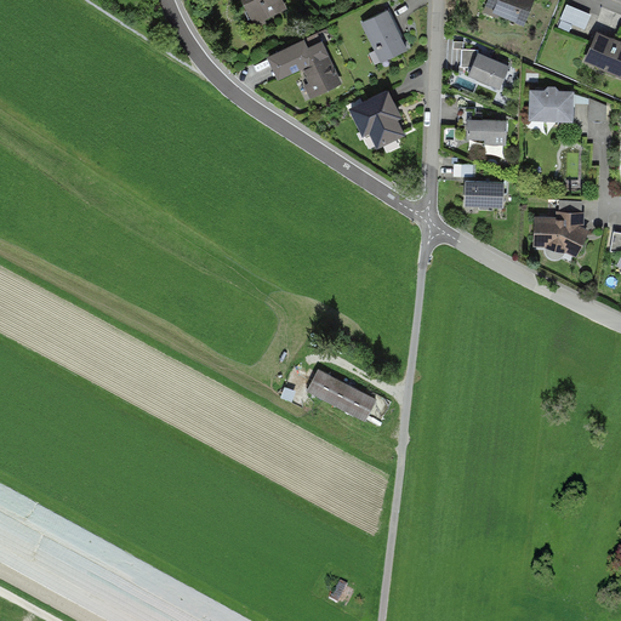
[(280,0),(240,0),(254,26),(285,10),(280,0)]
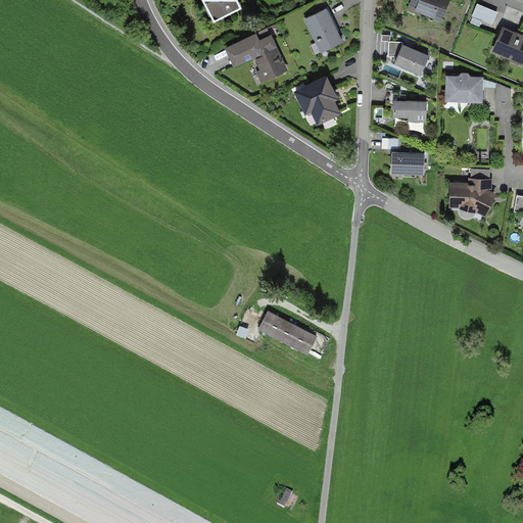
[(450,0),(407,0),(405,5),(442,20),(450,0)]
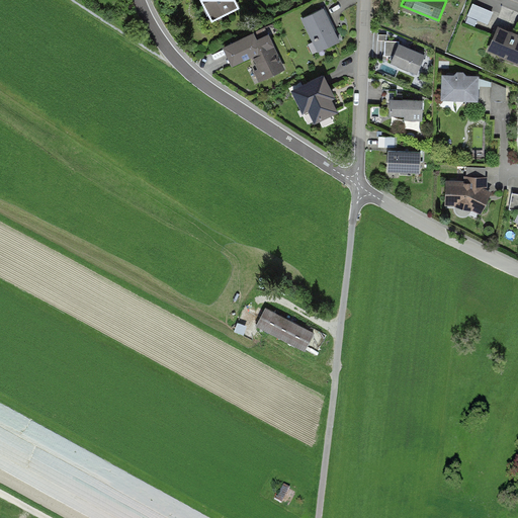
[(493,12),(472,3),(465,19),(486,27),(493,12)]
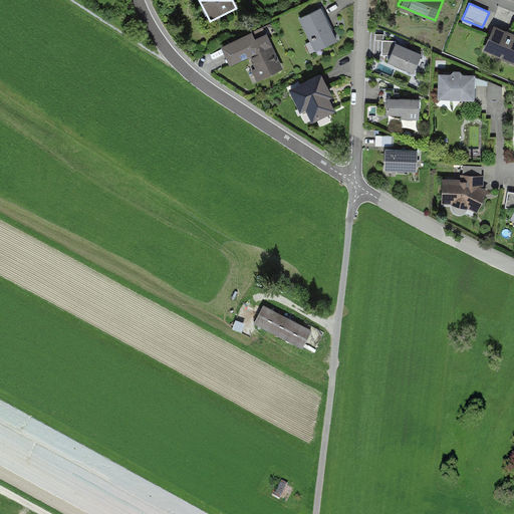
[(338,41),(322,7),(298,18),(314,52),(338,41)]
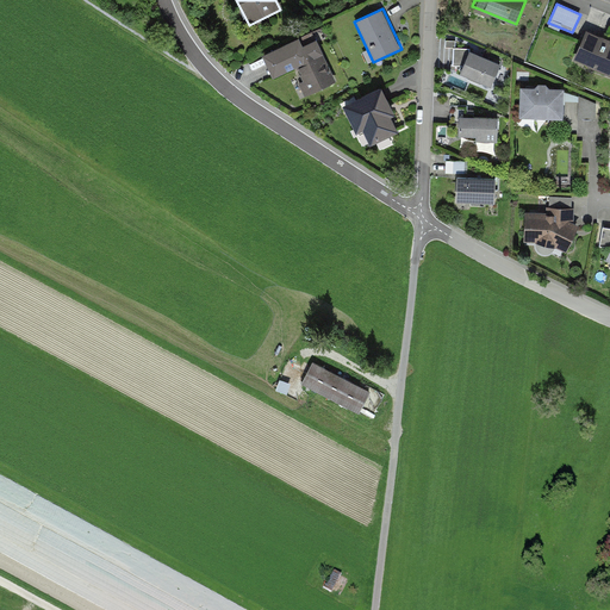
[(609,36),(584,27),(572,61),(609,75),(609,36)]
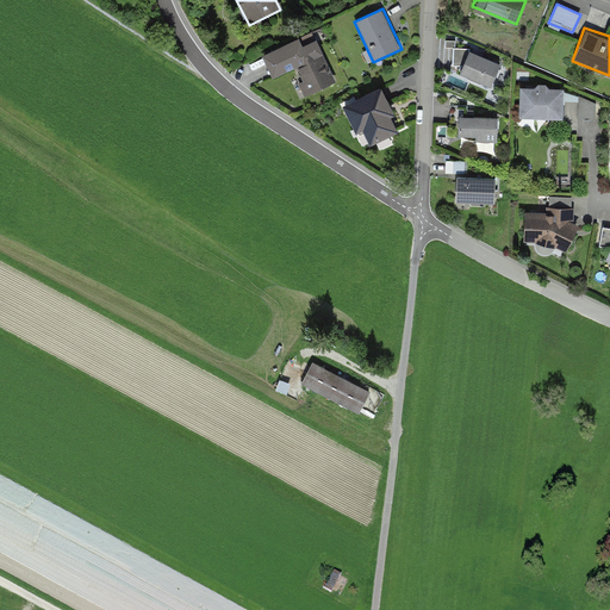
[(338,83),(317,39),(285,55),(306,99),(338,83)]
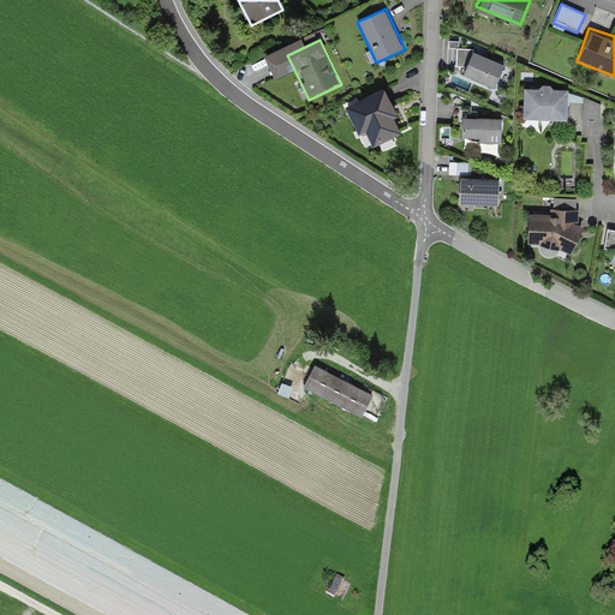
[(506,65),(472,52),(463,75),(496,89),(506,65)]
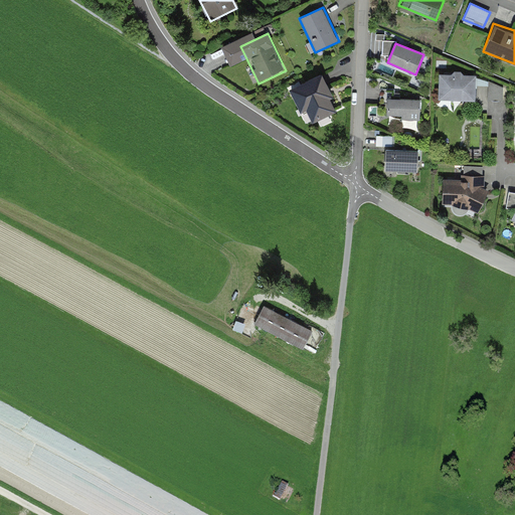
[(476,75),(440,74),(439,99),(475,101),(476,75)]
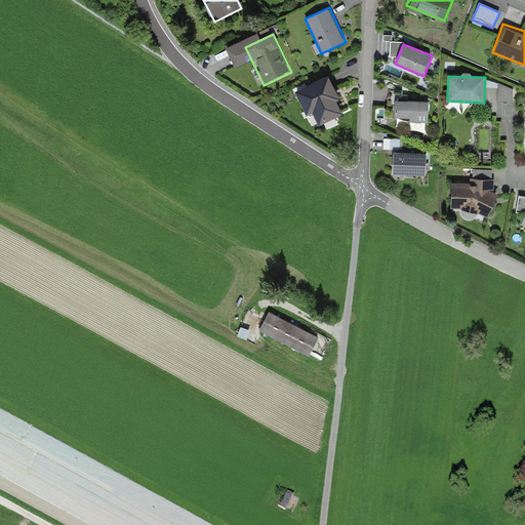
[(329,77),(295,91),(313,130),(347,116),(329,77)]
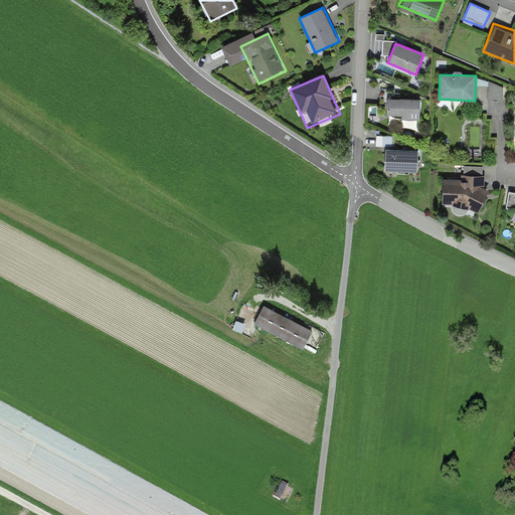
[(489,99),(504,100),(505,82),(490,81),(489,99)]
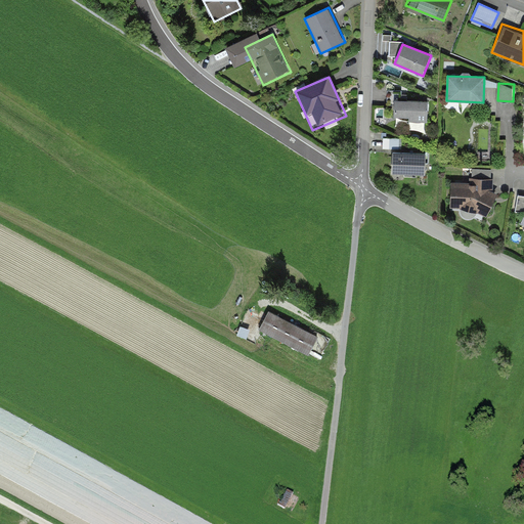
[(430,102),(393,100),(392,118),(429,120),(430,102)]
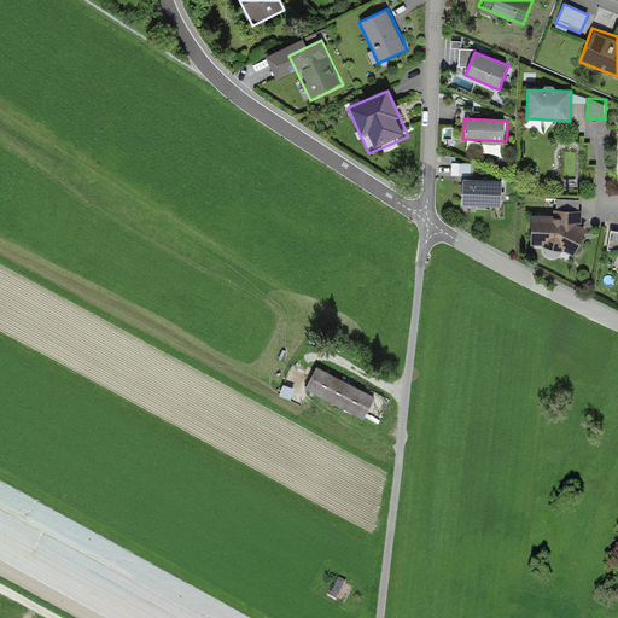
[(454,162),(454,174),(474,174),(474,162),(454,162)]
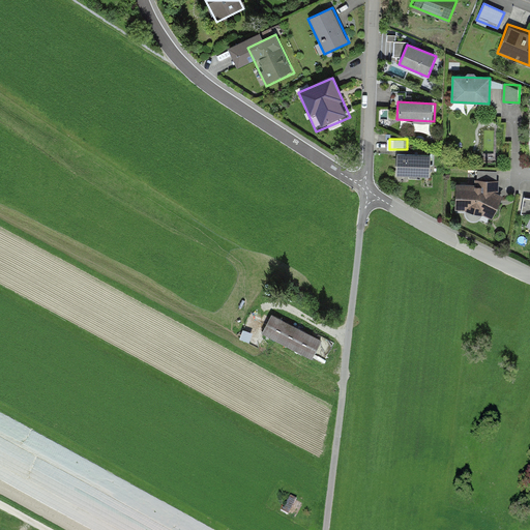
[(432,155),(395,154),(394,179),(431,180),(432,155)]
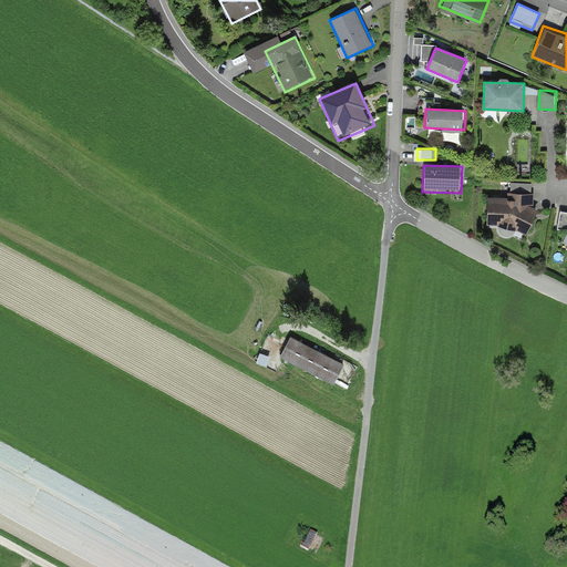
[(490,198),(490,226),(527,235),(539,212),(534,210),(534,195),(508,194),(508,199),(490,198)]
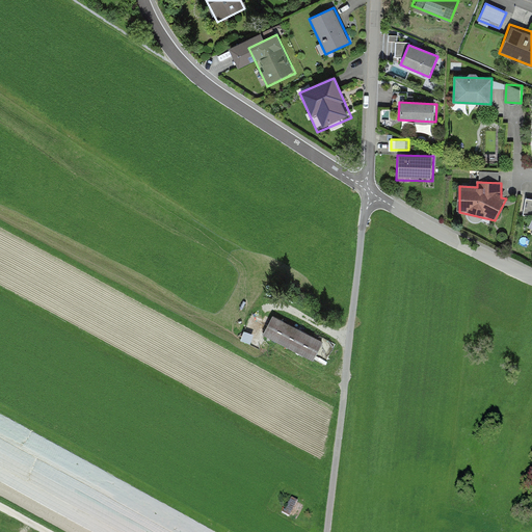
[(263,331),(313,358),(323,340),(273,313),(263,331)]
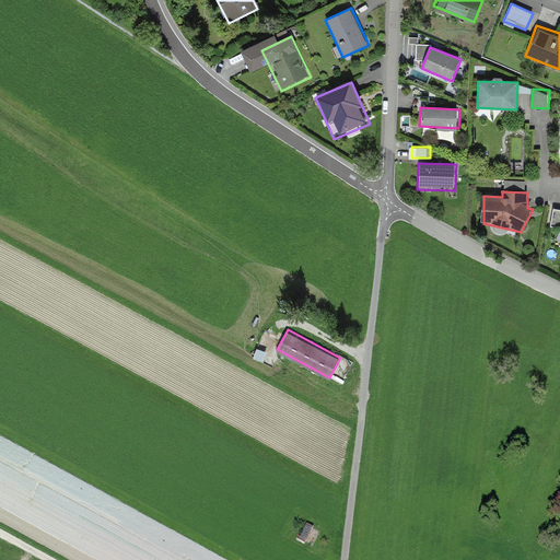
[(308,541),(315,527),(308,524),(301,538),(308,541)]
